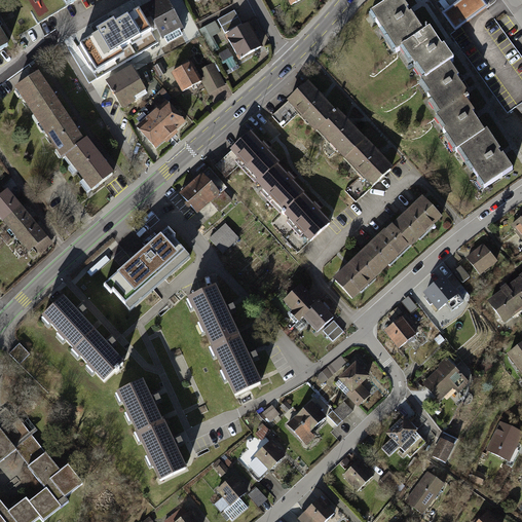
[(147,0),(136,6),(148,28),(153,25),(159,34),(180,24),(165,0),(147,0)]
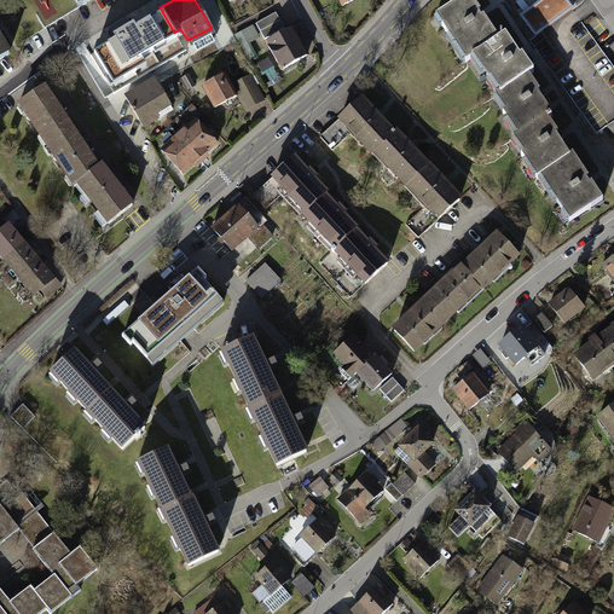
[(566,216),(567,218),(600,196),(589,179),(586,180),(584,178),(583,175),(585,174),(569,150),(565,152),(554,135),(551,132),(555,131),(545,117),(550,115),(536,91),(533,88),(537,87),(527,73),(529,70),(519,53),(516,54),(514,51),(502,32),(496,35),(480,12),(478,13),(476,10),(475,9),(478,6),(473,0),(449,0),(433,11),(434,12),(430,15),(436,23),(439,21),(449,38),(446,39),(458,58),(462,57),(463,58),(467,56),(478,71),(480,70),(493,92),(490,94),(504,116),(500,117),(511,134),(510,135),(511,137),(509,139),(522,160),(520,161),(529,177),(532,175),(533,177),(534,175),(550,200),(552,197),(560,208),(557,209),(563,218),(566,216)]
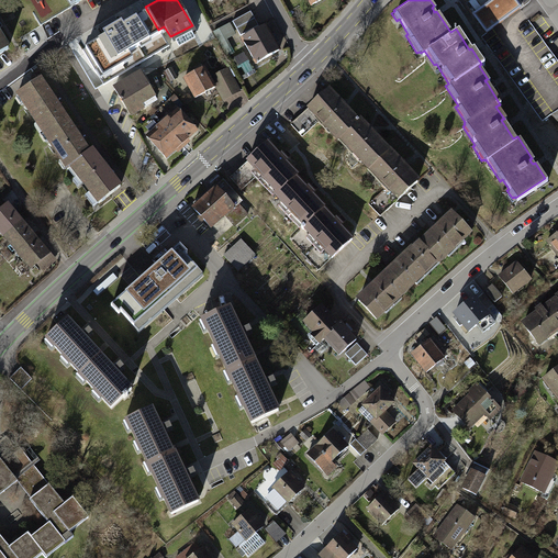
[(462,0),(471,11),(488,0),(462,0)]
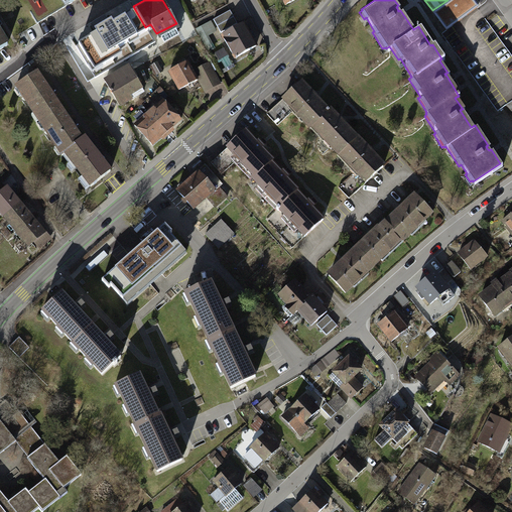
[(432,10),(443,26),(460,15),(475,5),(471,0),(448,0),(432,10)]
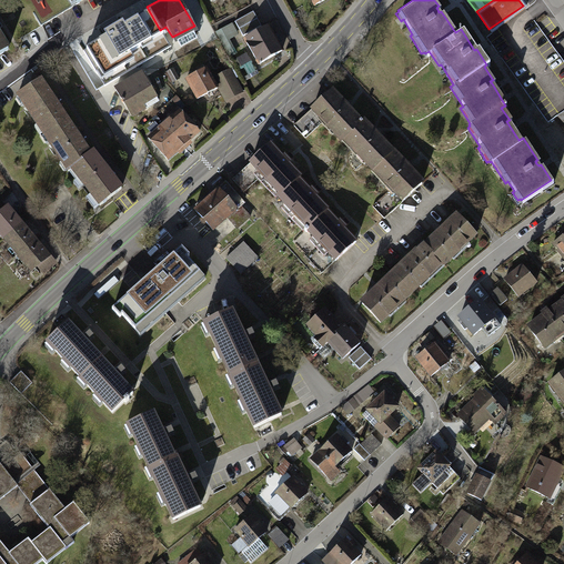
[(103,32),(80,47),(102,82),(168,42),(160,30),(147,7),(120,22),(119,20),(102,30),(103,32)]
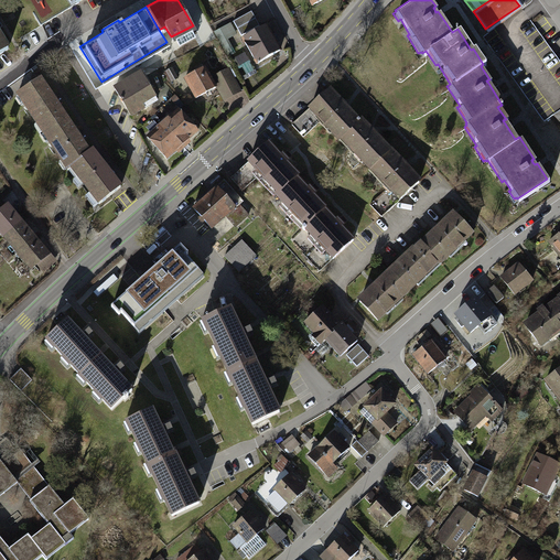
[(214,23),(217,36),(234,32),(230,18),(214,23)]
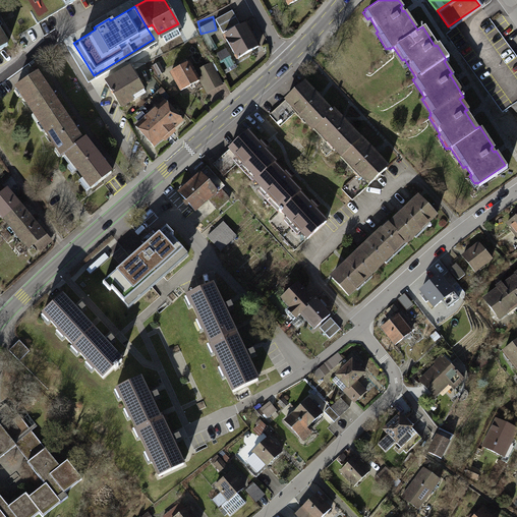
[(0,45),(12,38),(1,22),(0,20),(0,45)]
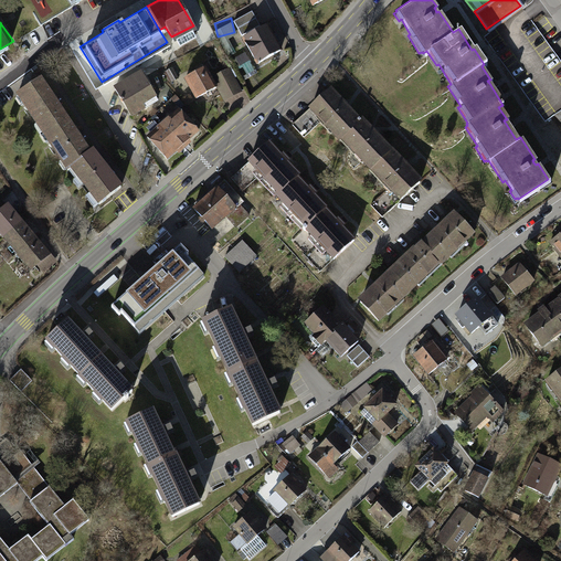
[(265,22),(239,35),(252,61),(279,48),(265,22)]
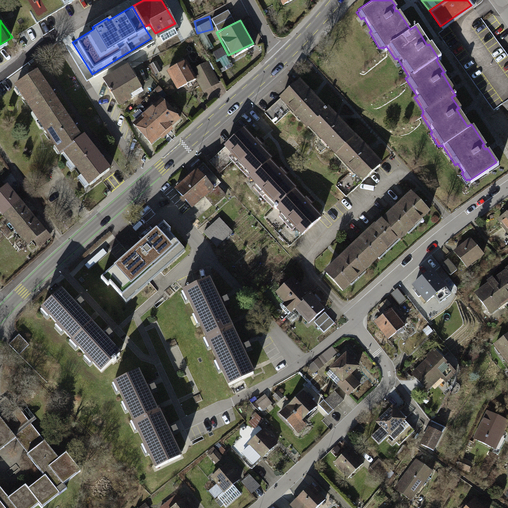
[(184,59),(166,69),(177,89),(195,78),(184,59)]
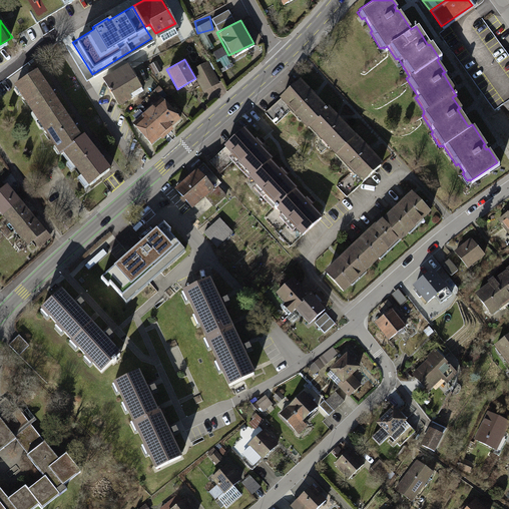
[(218,80),(207,60),(191,68),(202,89),(218,80)]
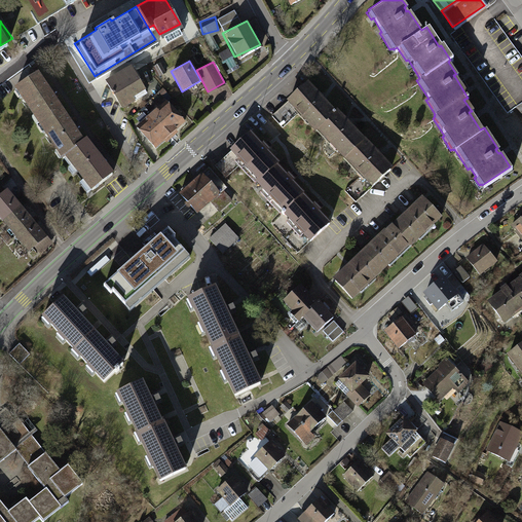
[(136,65),(104,82),(117,107),(149,89),(136,65)]
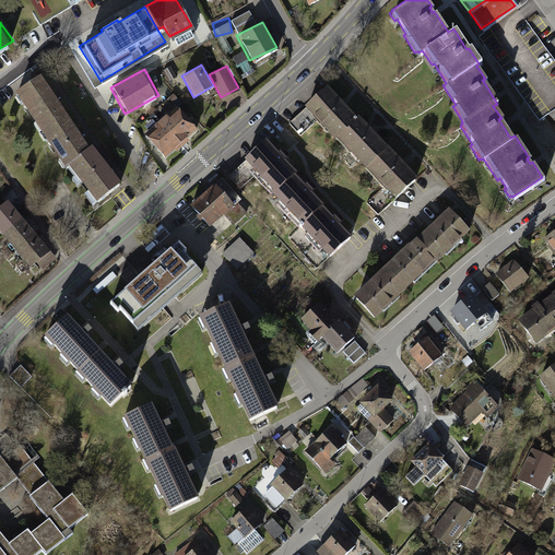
[(46,74),(14,96),(50,152),(95,205),(125,184),(110,164),(84,134),(60,96),(46,74)]
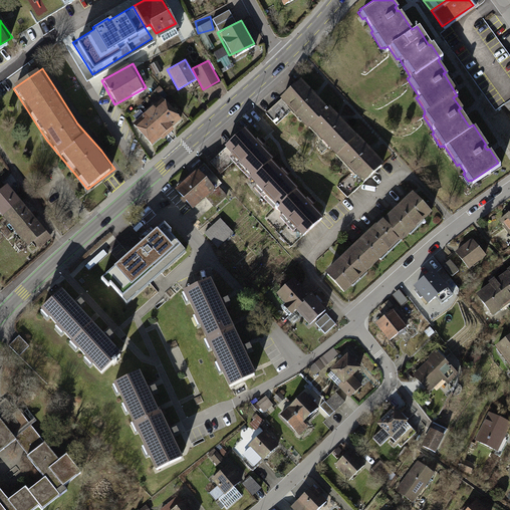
[(284,101),(361,181),(385,158),(370,143),(346,117),(323,93),(308,78),(284,101)]
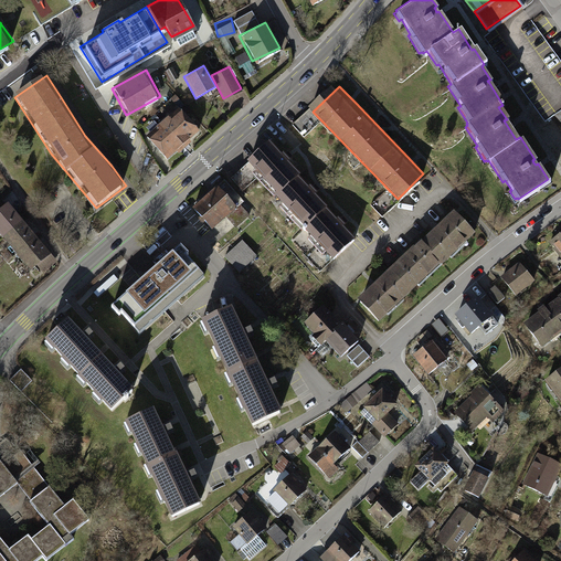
[(182,108),(147,137),(166,159),(176,151),(192,137),(200,130),(182,108)]
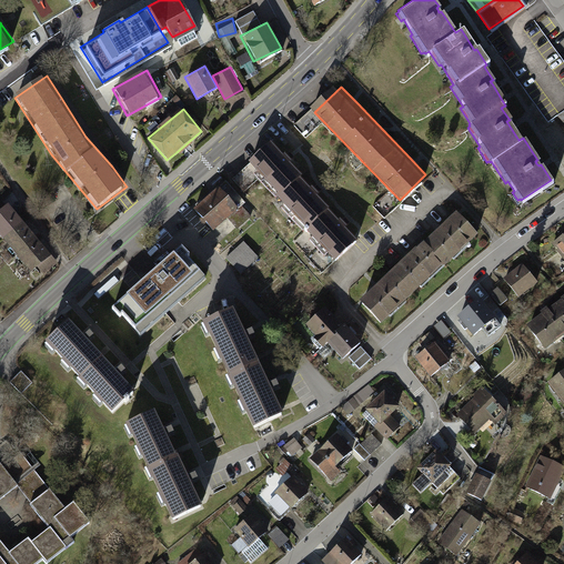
[(248,169),(333,257),(360,231),(341,212),(320,190),(289,159),(274,143),(248,169)]
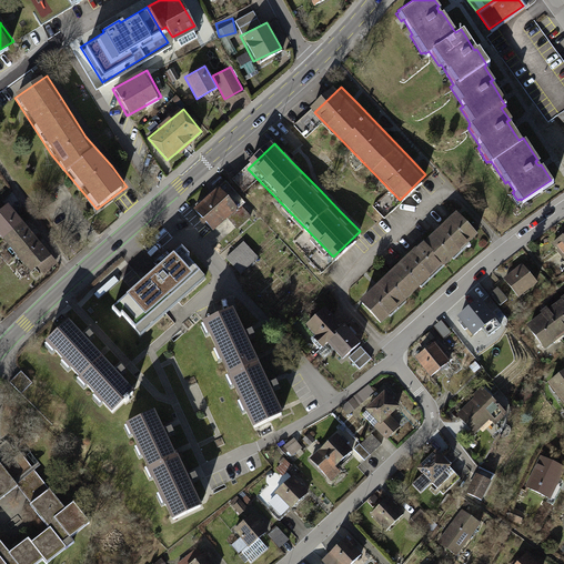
[(223,184),(195,208),(212,227),(239,203),(223,184)]
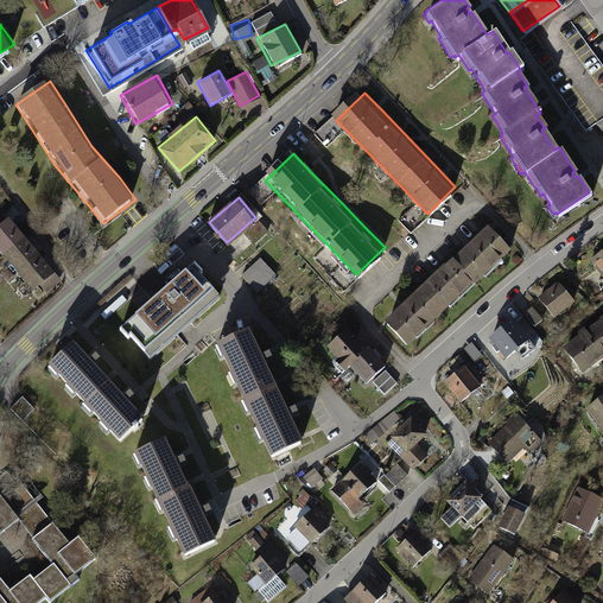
[(8,215),(0,221),(0,256),(31,294),(56,273),(48,262),(33,246),(21,230),(8,215)]
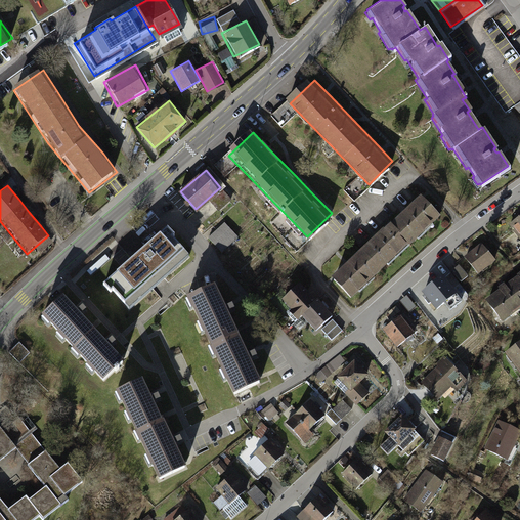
[(348,260),(330,277),(349,298),(438,214),(419,193),(405,207),(374,235),(348,260)]
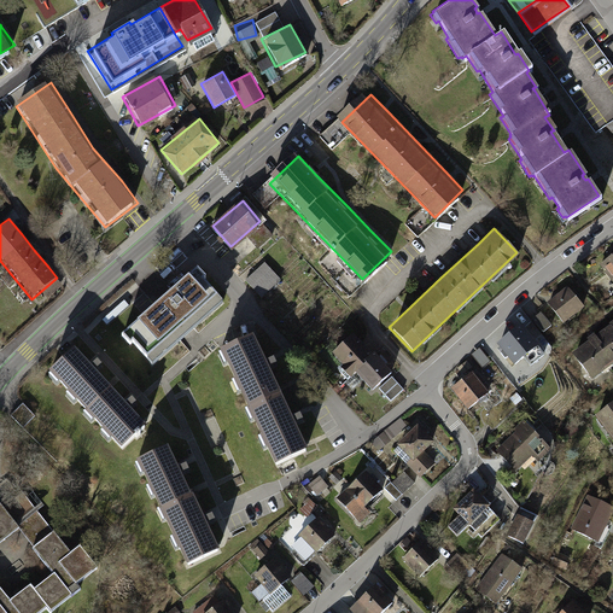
[(612,250),(599,261),(611,279),(612,276),(612,250)]
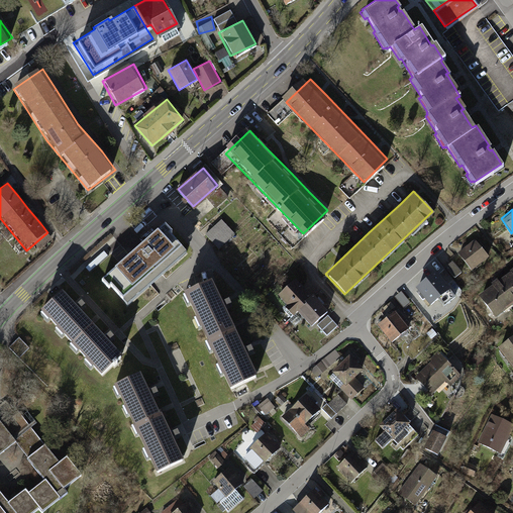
[(222,218),(205,232),(217,247),(234,233),(222,218)]
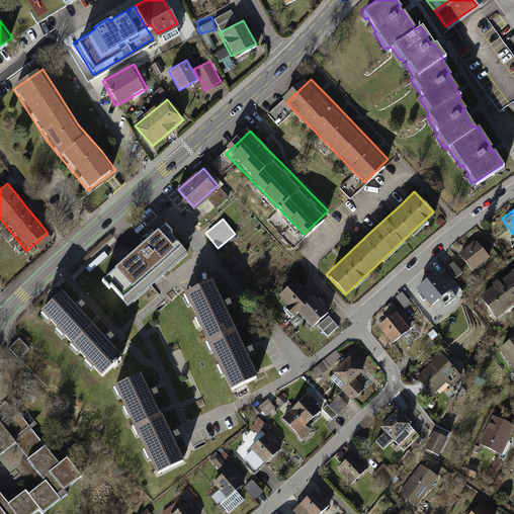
[(163,238),(102,292),(117,309),(193,240),(178,224),(163,238)]
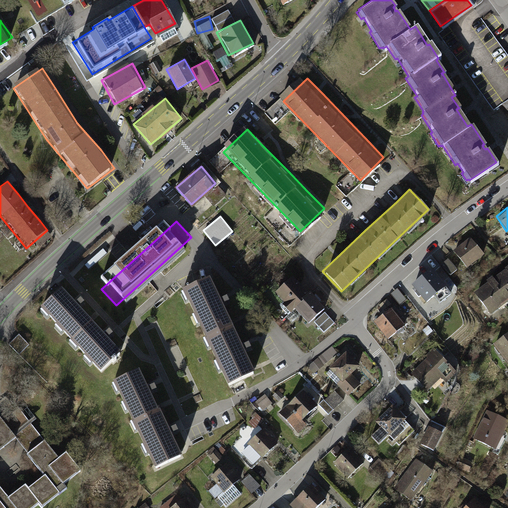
[(467,234),(451,248),(463,263),(479,249),(467,234)]
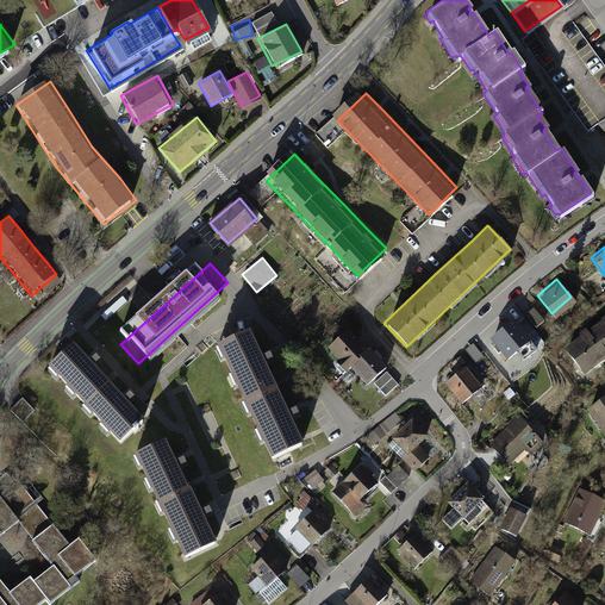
[(523,309),(535,322),(543,315),(532,300),(523,309)]
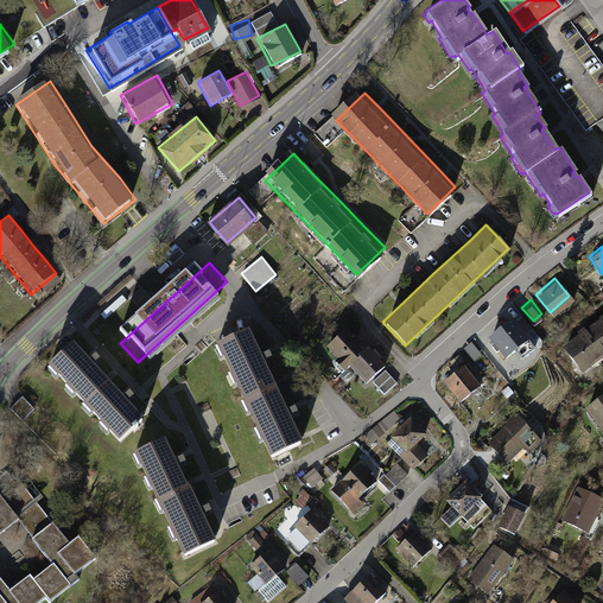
[(511,317),(489,337),(508,356),(529,337),(511,317)]
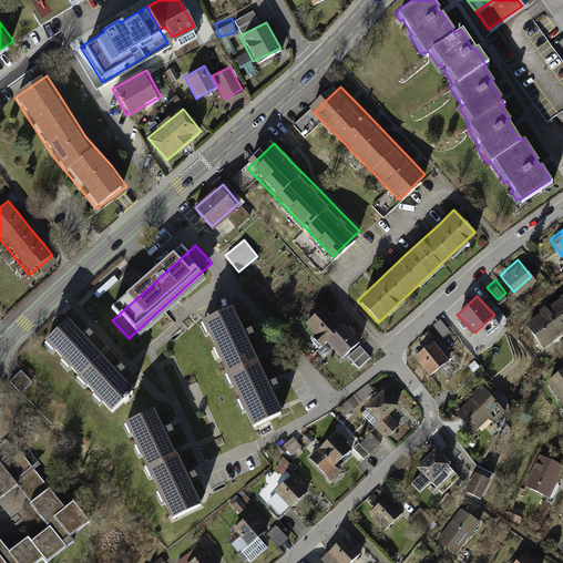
[(562,297),(545,311),(525,326),(541,346),(562,328),(562,297)]
